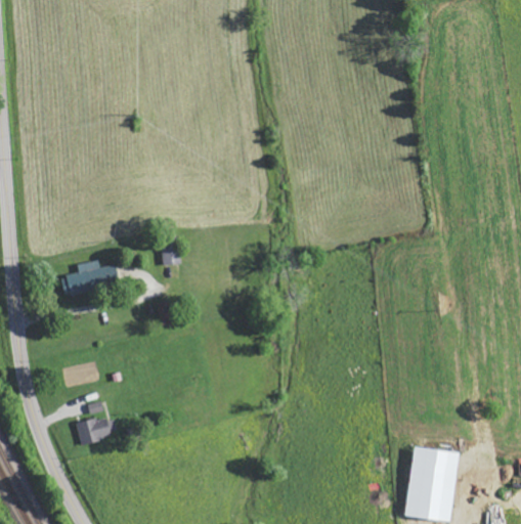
[(161,266),(178,265),(178,245),(160,246),(161,266)]
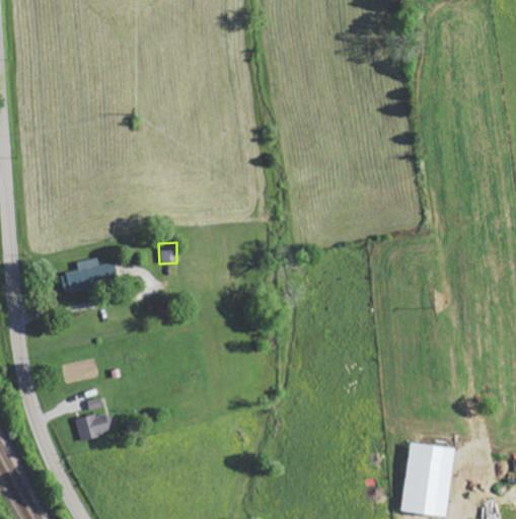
[(118,280),(114,263),(98,266),(96,257),(75,263),(77,271),(59,275),(63,292),(118,280)]
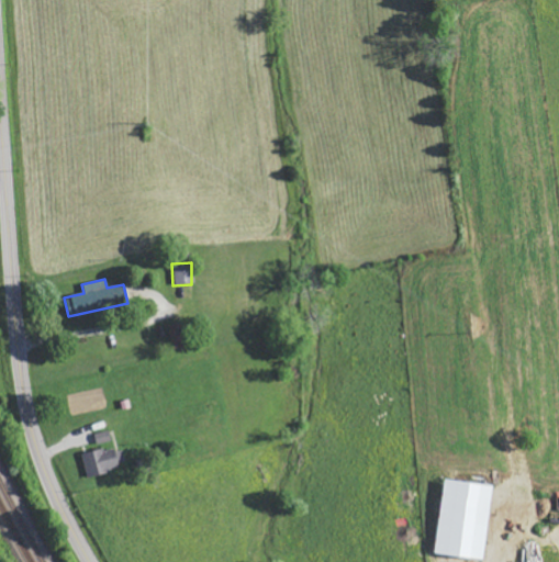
[(80,456),(86,475),(124,465),(119,446),(80,456)]
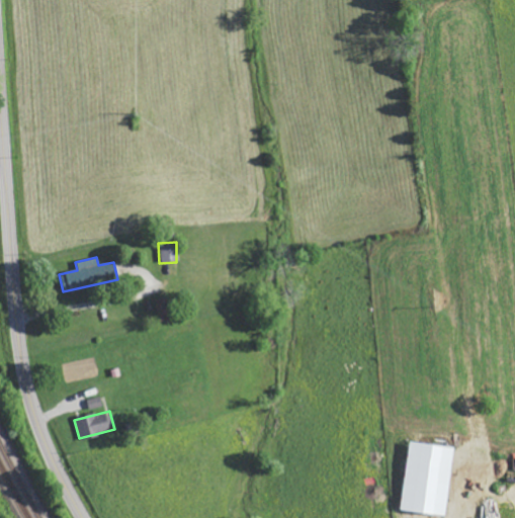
[(401,509),(445,515),(454,446),(409,441),(401,509)]
